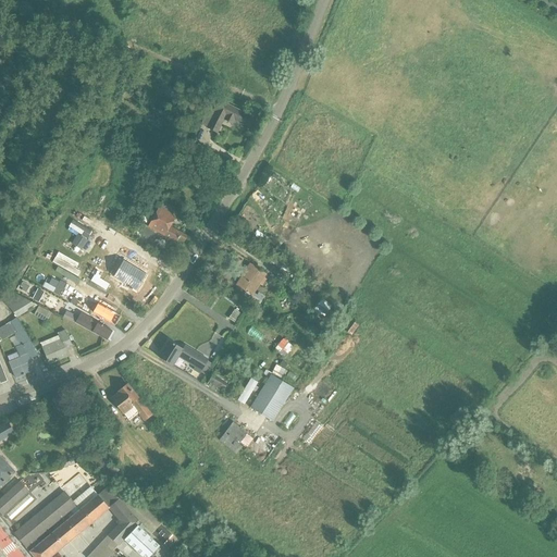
[(217,111),(208,128),(217,133),(224,120),(233,124),(235,120),(251,128),(256,119),(219,99),(213,109),(217,111)]
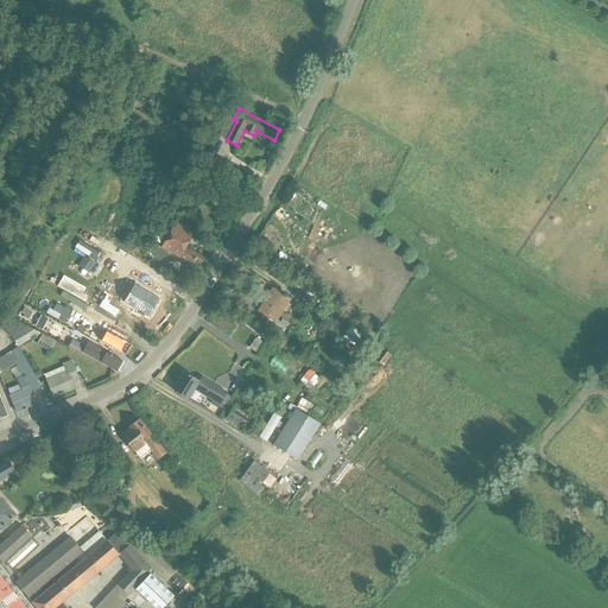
[(192,265),(194,264),(197,265),(198,261),(202,264),(204,258),(185,248),(192,236),(173,226),(162,247),(192,265)]
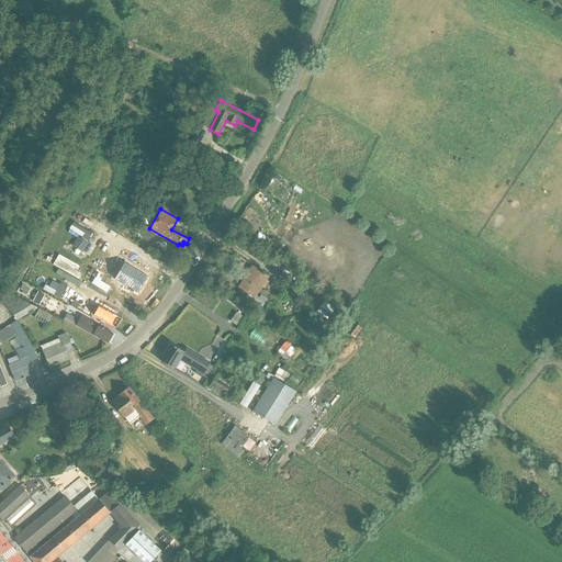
[(147,225),(153,217),(147,214),(143,223),(147,225)]
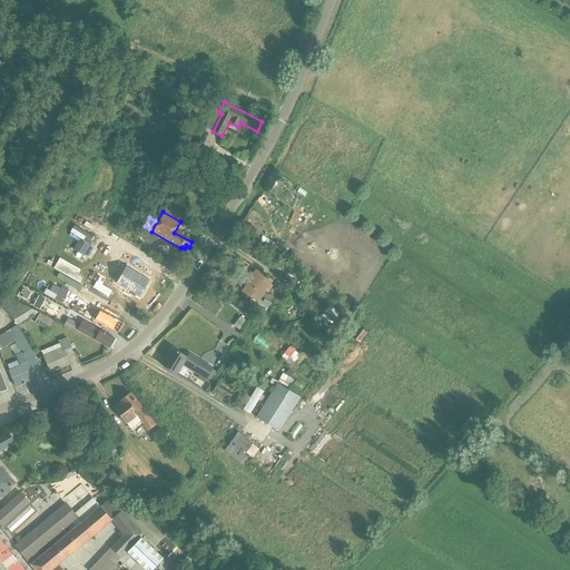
[(271,253),(281,258),(286,247),(276,242),(271,253)]
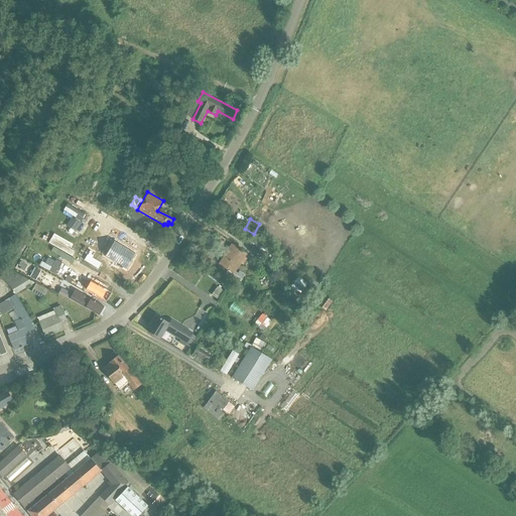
[(257,233),(264,240),(267,236),(260,230),(257,233)]
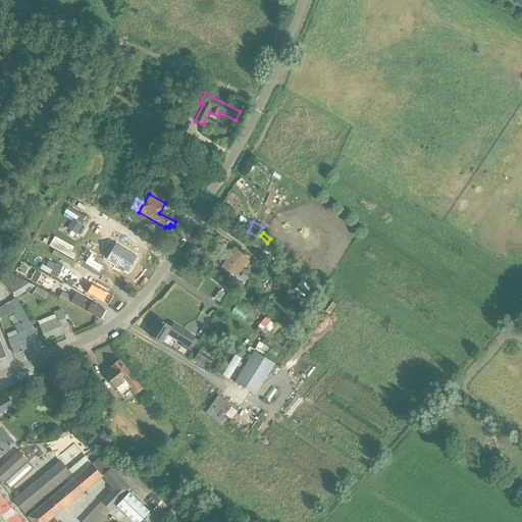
[(35,243),(23,260),(47,270),(53,262),(58,264),(62,255),(43,245),(42,247),(35,243)]
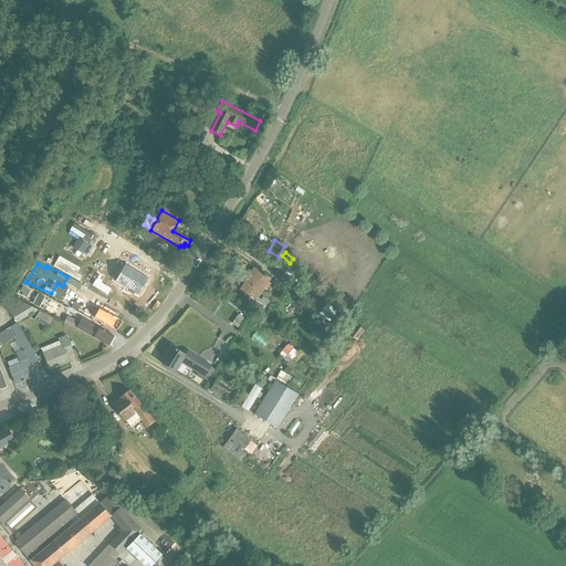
[(125,264),(115,281),(125,286),(122,291),(129,296),(133,291),(139,294),(148,279),(125,264)]
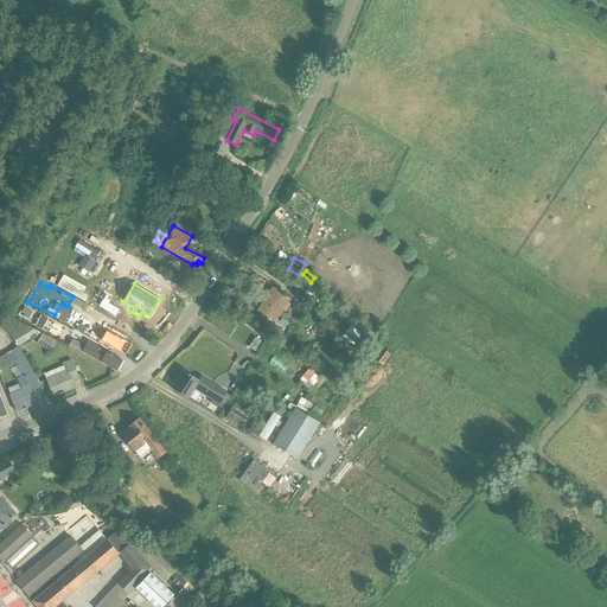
[(283,310),(286,312),(291,305),(288,304),(291,299),(273,287),(256,311),(267,318),(262,324),(280,336),(286,327),(276,321),(283,310)]
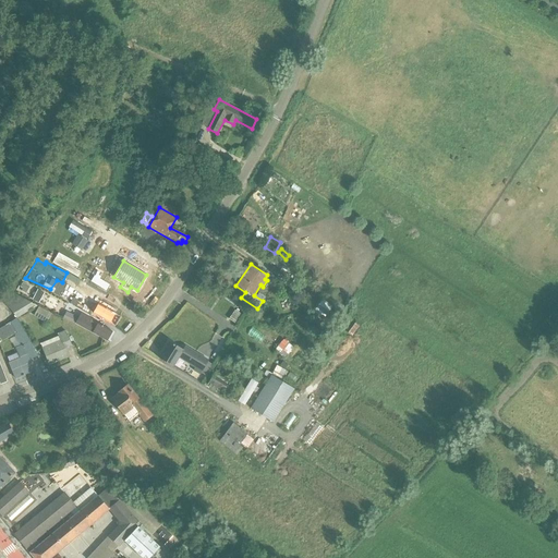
[(283,264),(280,270),(289,275),(292,268),(283,264)]
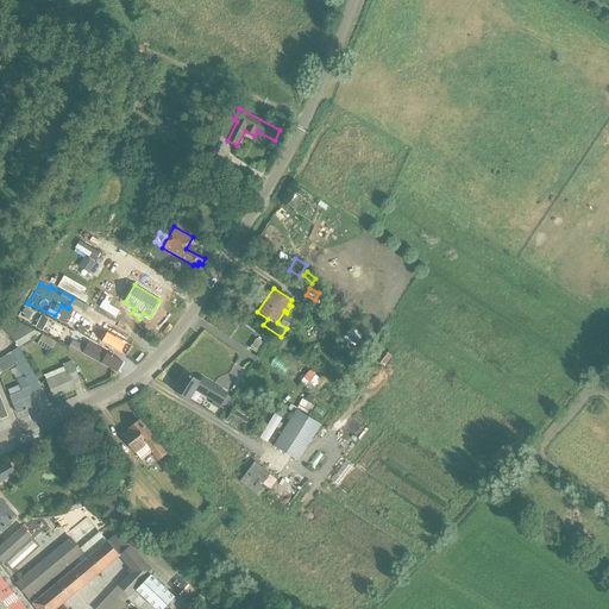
[(25,309),(23,314),(25,315),(24,318),(29,320),(32,313),(25,309)]
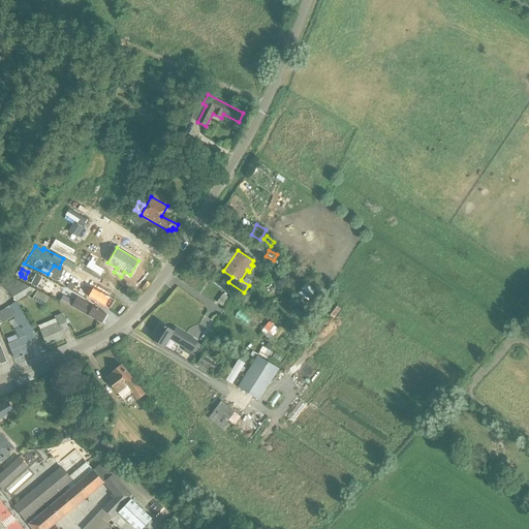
[(36,274),(30,284),(37,288),(42,278),(36,274)]
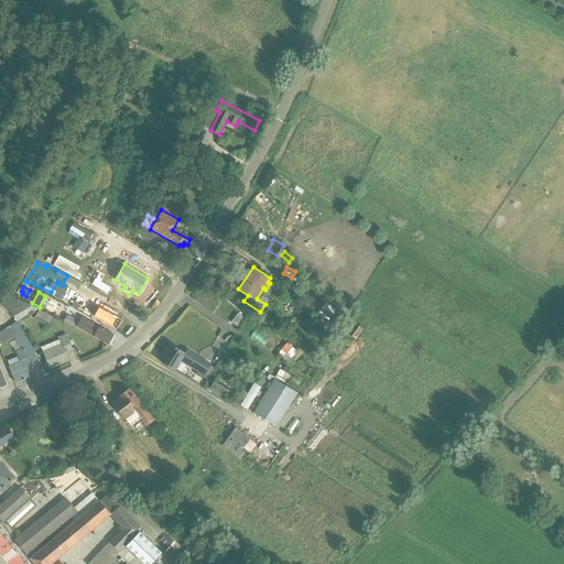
[(18,299),(0,297),(0,301),(17,322),(38,310),(18,299)]
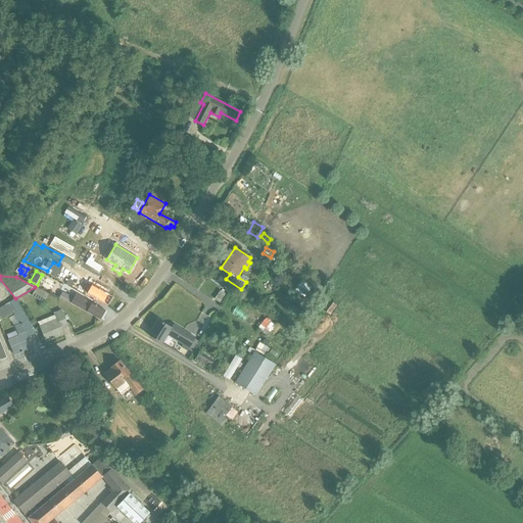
[(313,298),(320,288),(315,285),(315,284),(303,276),(287,296),(298,305),(307,294),(313,298)]
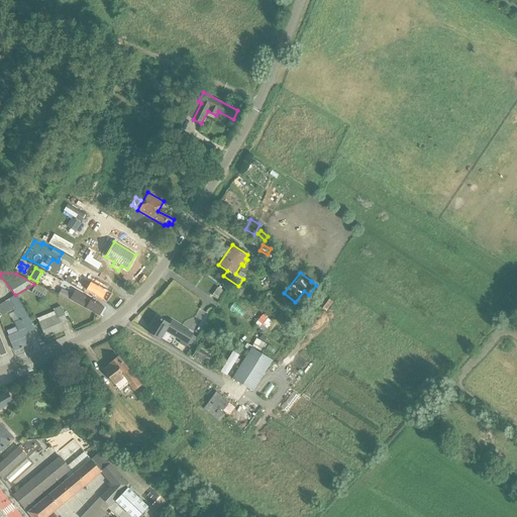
[(93,278),(86,290),(107,302),(112,294),(106,290),(108,287),(93,278)]
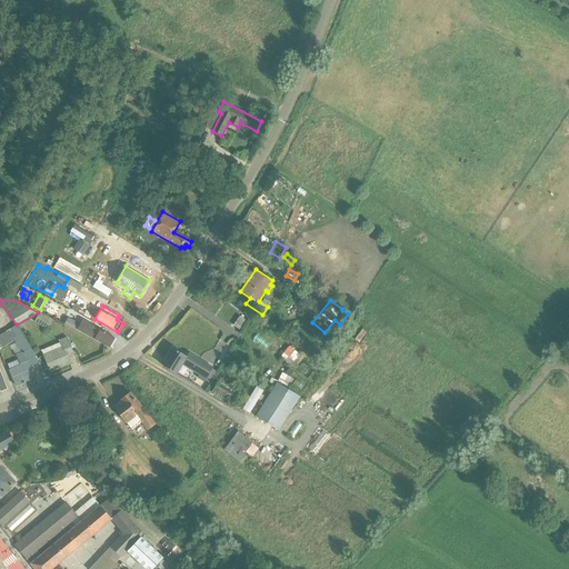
[(53,319),(39,312),(35,322),(48,329),(53,319)]
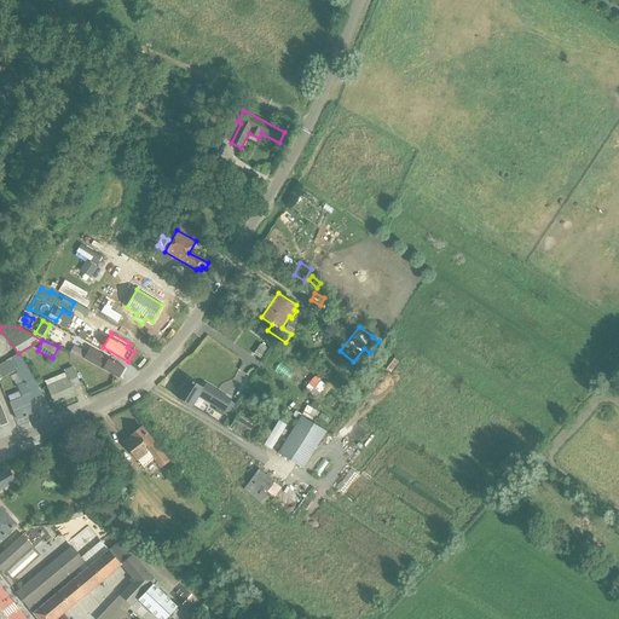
[(261,343),(254,354),(261,359),(268,348),(261,343)]
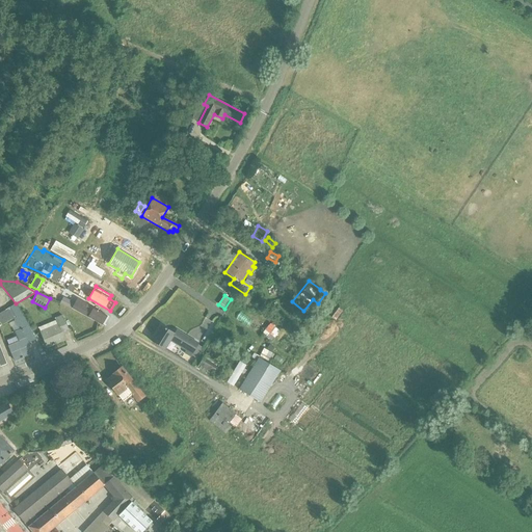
[(63,297),(60,301),(72,308),(102,325),(107,316),(94,309),(77,299),(75,303),(63,297)]
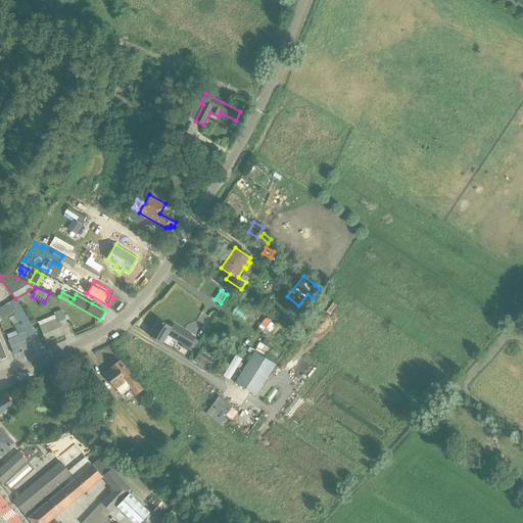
[(339,299),(329,293),(326,297),(336,303),(339,299)]
